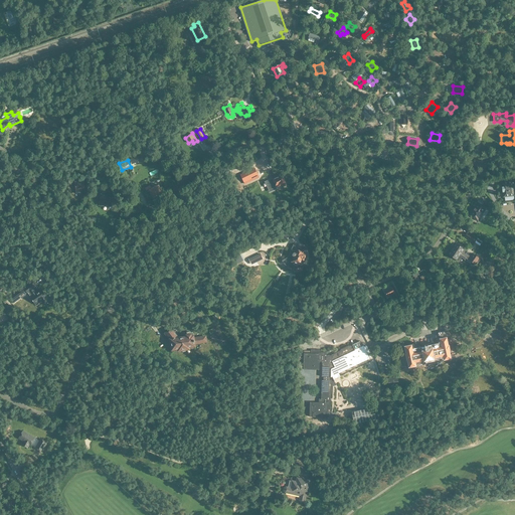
[(240,175),(243,181),(256,174),(253,168),(240,175)]
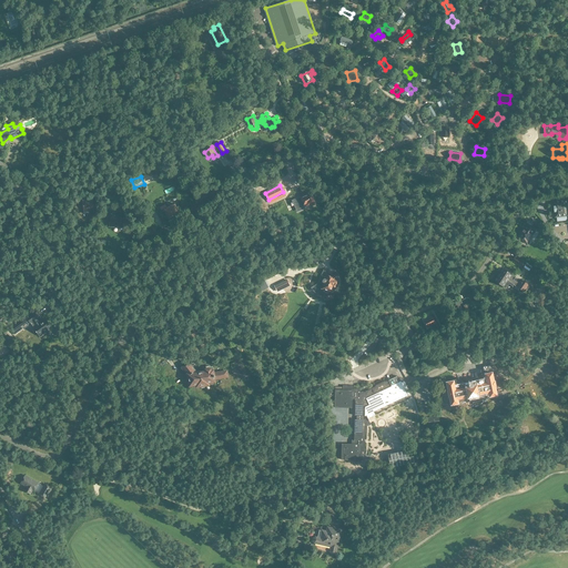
[(305,206),(314,202),(311,193),(307,195),(307,194),(301,198),(295,200),(300,209),(305,206)]
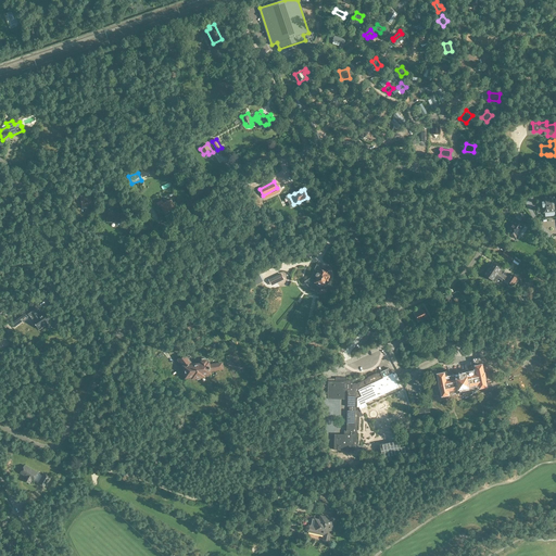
[(90,193),(87,194),(87,197),(80,197),(81,210),(92,209),(90,193)]
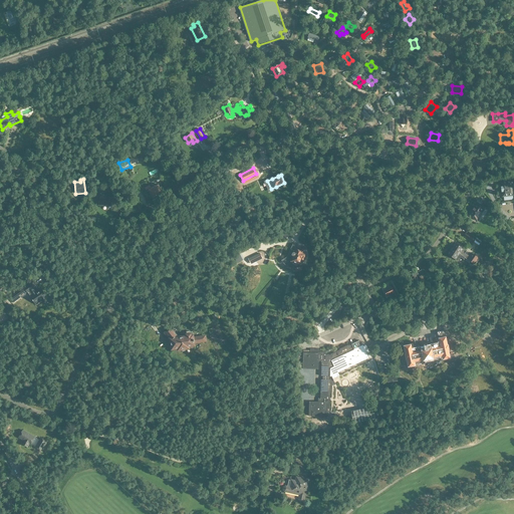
[(502,192),(503,197),(513,196),(512,181),(501,182),(501,186),(501,187),(501,192),(502,192)]
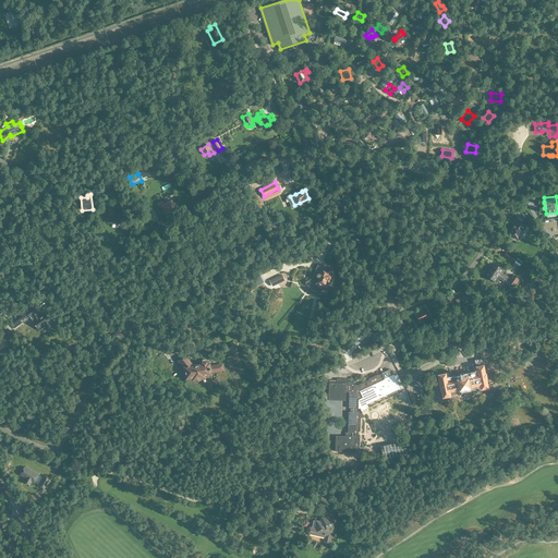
[(177,209),(171,201),(159,206),(160,209),(162,208),(166,215),(177,209)]
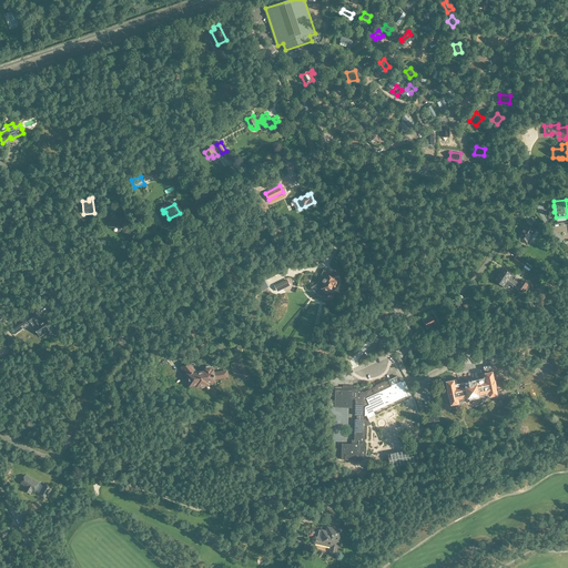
[(111,215),(111,223),(114,223),(115,223),(114,227),(125,229),(127,216),(122,216),(111,215)]
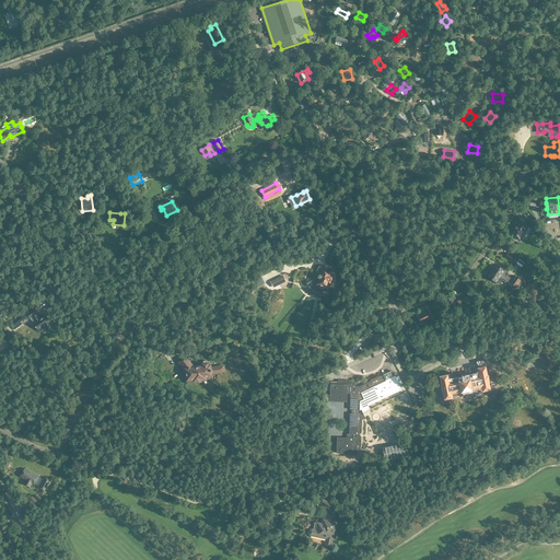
[(528,226),(524,224),(520,222),(516,225),(511,234),(520,240),(522,237),(523,237),(524,235),(524,234),(528,226)]
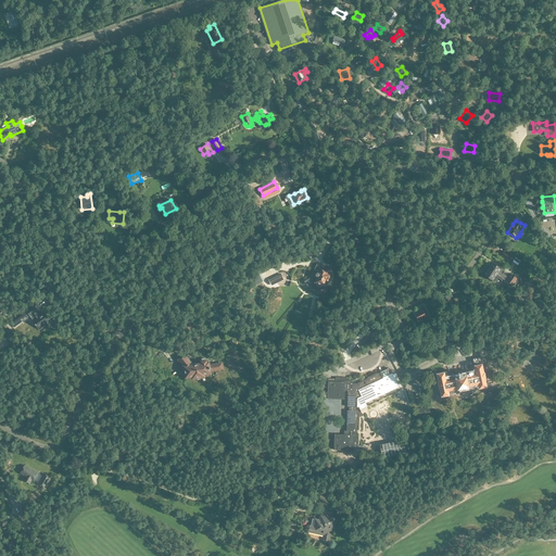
[(502,255),(512,263),(515,258),(505,251),(502,255)]
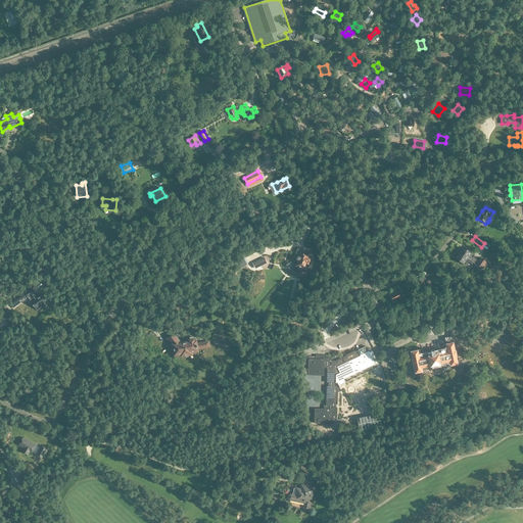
[(467,258),(478,267),(483,269),(487,263),(480,257),(478,262),(473,257),(474,255),(463,248),(460,253),(464,255),(463,256),(467,259),(467,258)]
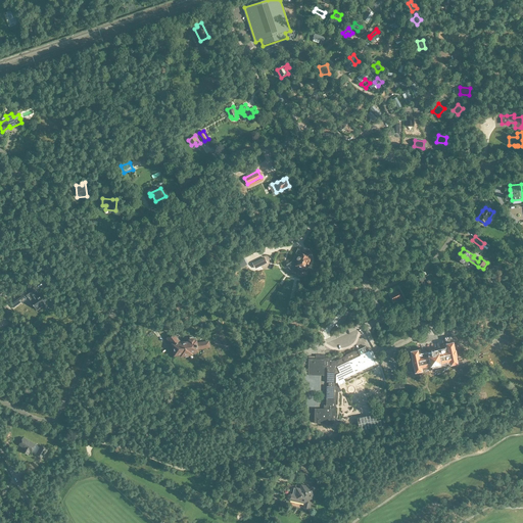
[(311,258),(306,257),(307,255),(304,253),(304,254),(300,252),(299,255),(295,254),(292,262),(288,264),(290,267),(291,268),(293,269),(293,270),(294,270),(295,270),(296,271),(298,271),(299,271),(300,271),(301,271),(302,271),(305,270),(304,269),(306,265),(307,265),(311,258)]
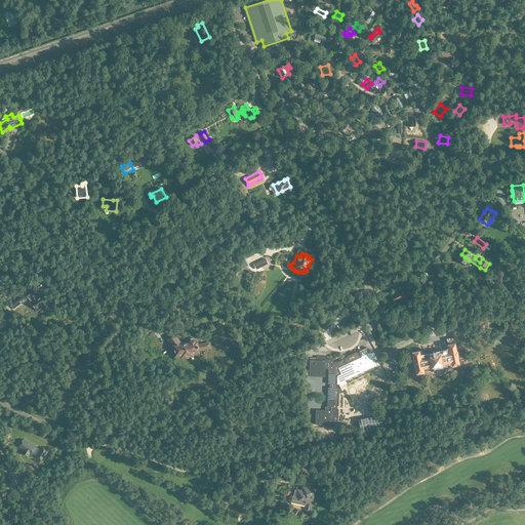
[(480,269),(480,268),(469,259),(469,260),(465,257),(466,256),(461,254),(457,259),(468,267),(470,264),(479,269),(480,269)]
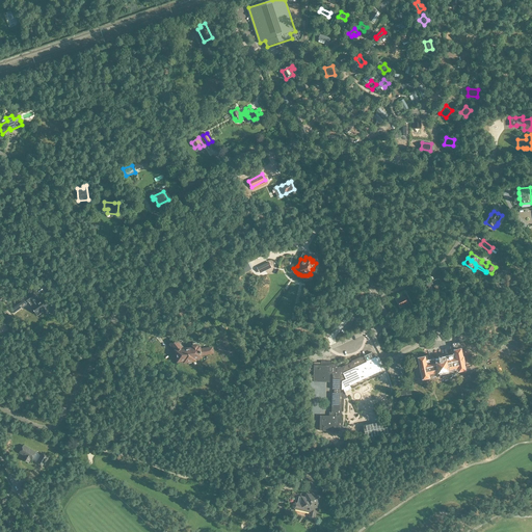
[(269,262),(261,266),(257,268),(260,273),(271,267),(269,262)]
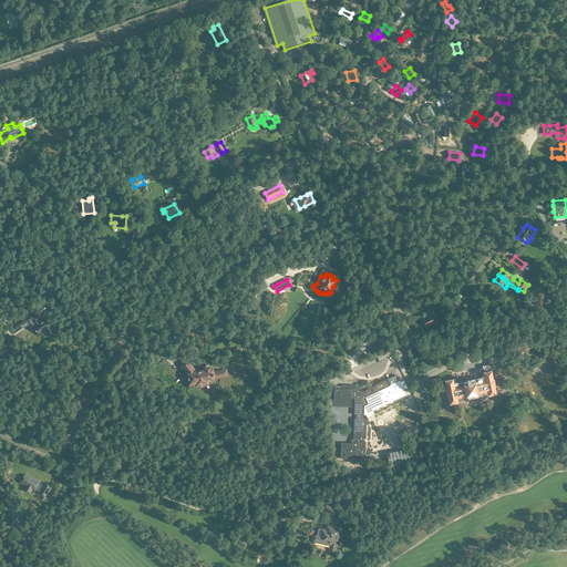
[(261,290),(268,287),(264,280),(258,284),(261,290)]
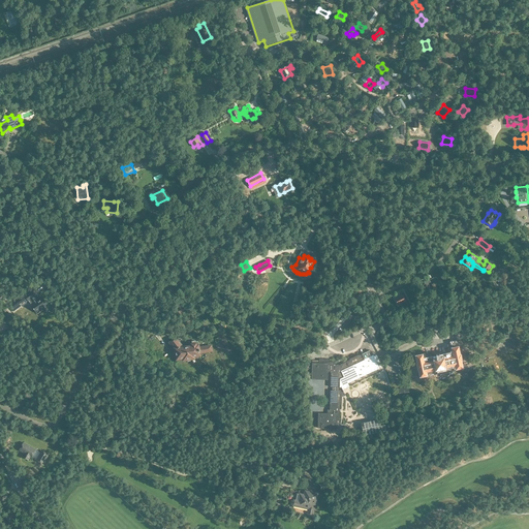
[(400,293),(402,296),(395,299),(397,302),(397,303),(397,304),(398,304),(398,305),(401,304),(404,309),(410,306),(403,291),(400,293)]
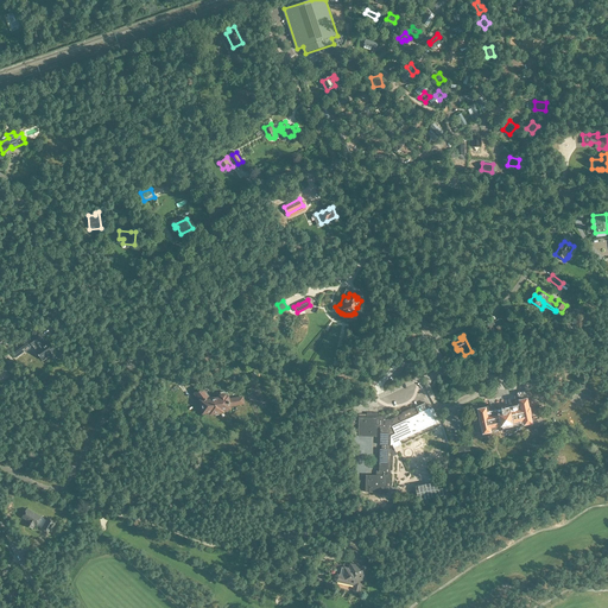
[(50,343),(44,347),(39,341),(40,340),(38,336),(30,342),(32,346),(35,343),(39,350),(37,353),(43,360),(51,354),(50,353),(55,349),(50,343)]
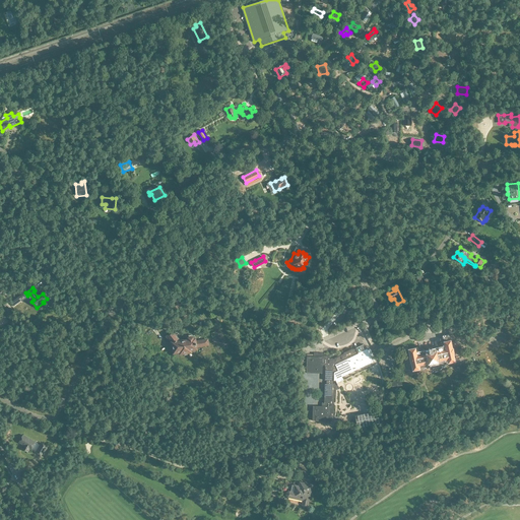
[(22,291),(14,298),(10,301),(12,305),(13,306),(21,301),(19,299),(24,295),(22,291)]
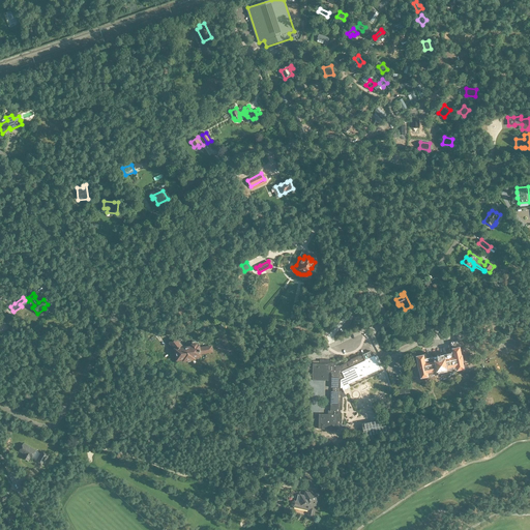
[(201,353),(212,352),(212,347),(200,348),(199,342),(196,342),(196,341),(192,342),(193,347),(183,348),(176,337),(170,343),(176,350),(178,362),(201,358),(201,353)]
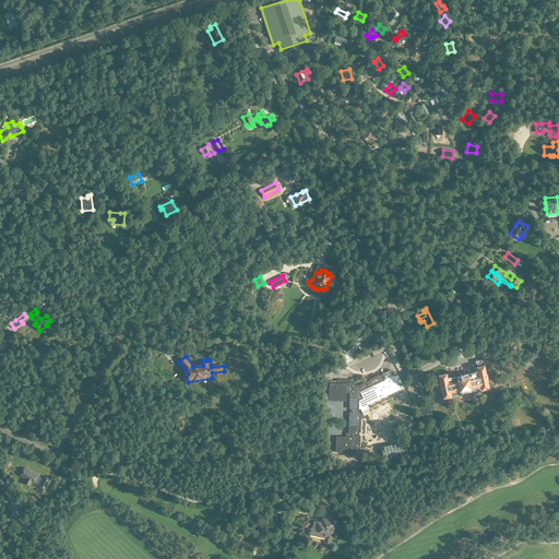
[(447,375),(439,377),(441,385),(440,385),(441,391),(442,391),(444,400),(451,397),(451,393),(461,391),(461,392),(462,392),(472,390),(472,389),(480,387),(482,391),(489,390),(487,381),(488,380),(487,375),(486,372),(485,369),(484,360),(476,361),(476,365),(478,372),(463,376),(448,379),(447,375)]
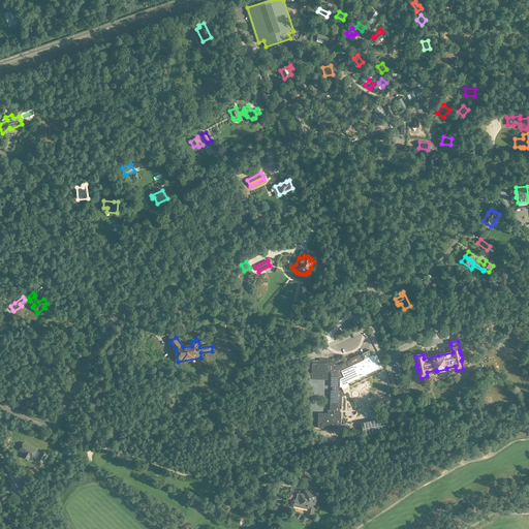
[(384,342),(379,345),(383,352),(389,350),(384,342)]
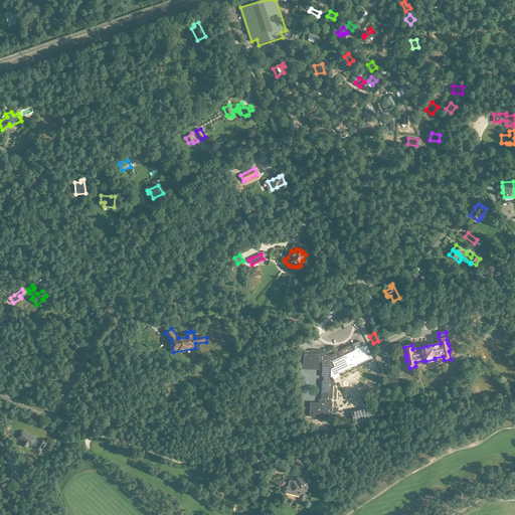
[(349,347),(349,346),(341,350),(341,351),(332,355),(331,355),(327,355),(327,352),(320,352),(320,350),(311,350),(311,353),(304,353),(304,369),(319,370),(319,364),(322,364),(322,376),(323,376),(323,380),(322,380),(321,398),(319,398),(319,402),(310,402),(310,416),(328,417),(328,409),(331,409),(331,385),(335,381),(334,379),(340,376),(339,373),(369,359),(369,358),(363,347),(361,341),(349,347)]
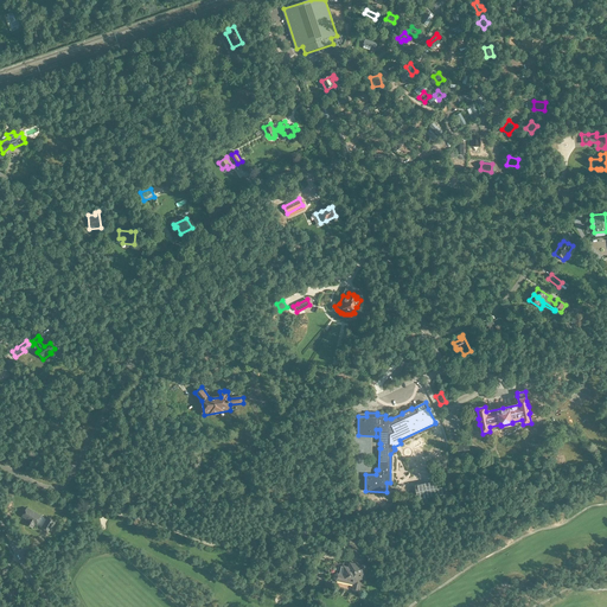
[(439,414),(436,416),(432,408),(428,409),(435,422),(441,420),(439,416),(439,414)]
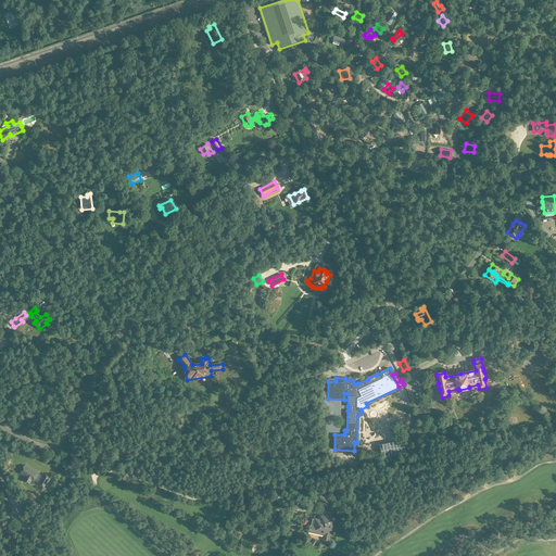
[(429,408),(417,409),(418,417),(430,416),(429,408)]
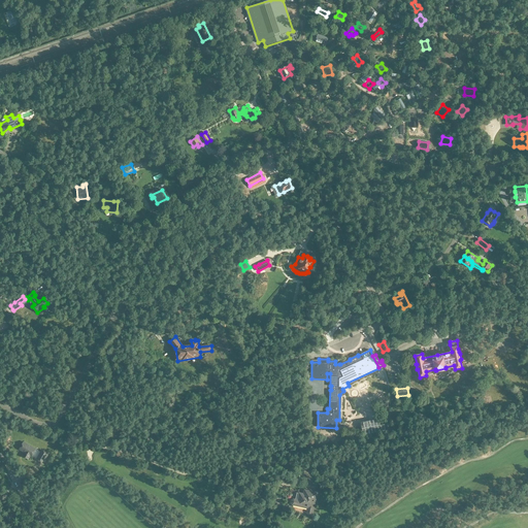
[(368,433),(393,429),(391,417),(366,421),(368,433)]
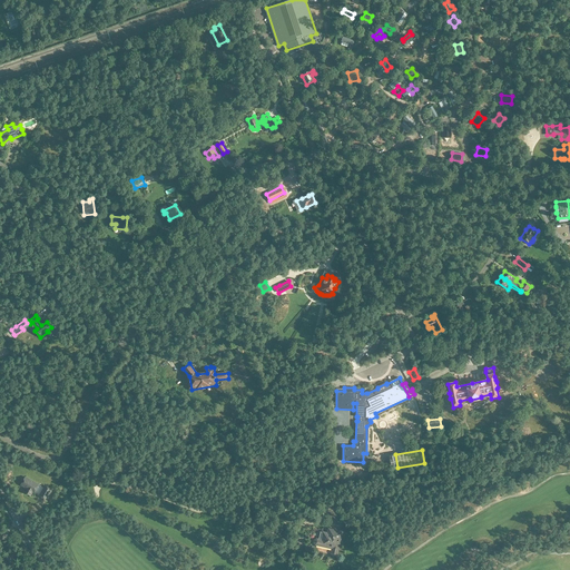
[(26,477),(21,484),(27,488),(26,491),(31,494),(33,491),(35,491),(39,483),(26,477)]
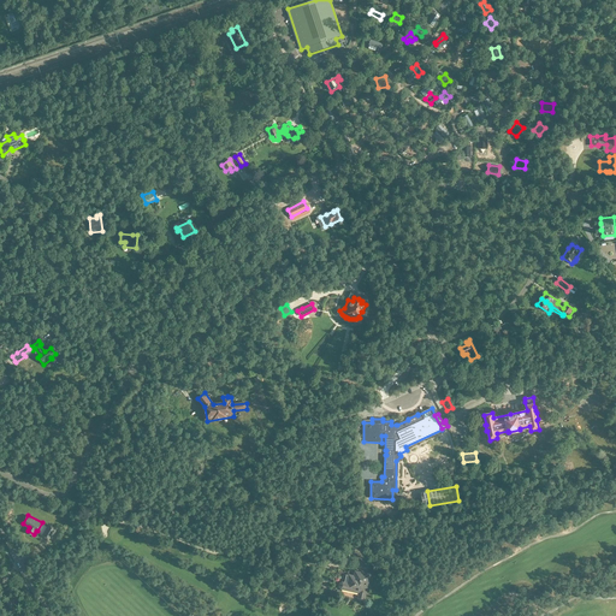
[(49,525),(43,534),(51,539),(57,528),(49,525)]
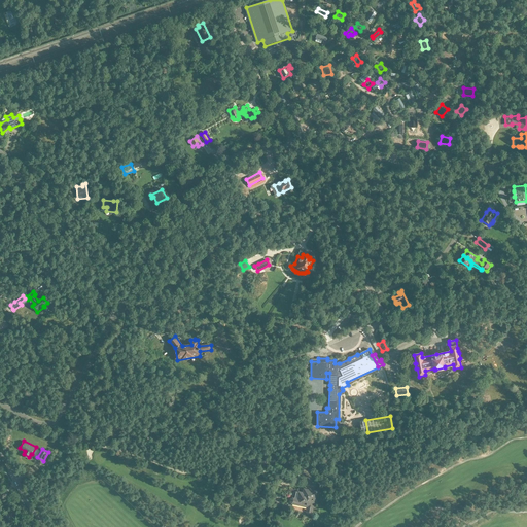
[(296,491),(294,498),(293,498),(291,499),(290,501),(291,503),(308,506),(307,512),(308,514),(310,514),(312,513),(316,492),(304,489),(303,493),(296,491)]
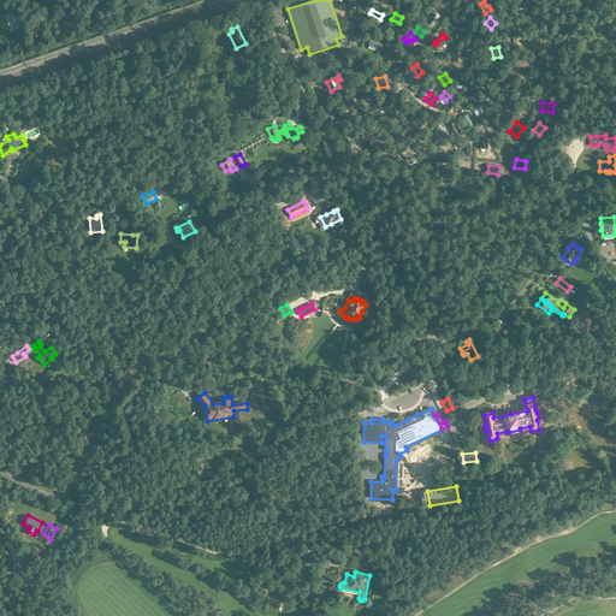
[(10,611),(19,605),(15,598),(4,604),(5,606),(6,606),(10,611)]
